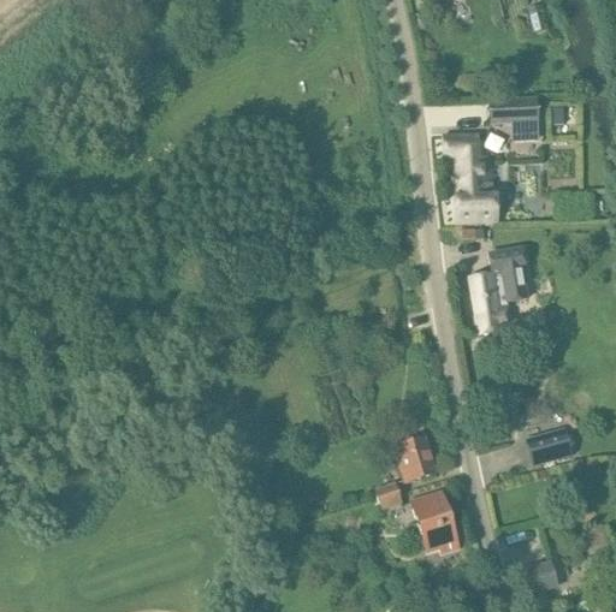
[(215,16),(231,0),(213,0),(207,6),(215,16)]
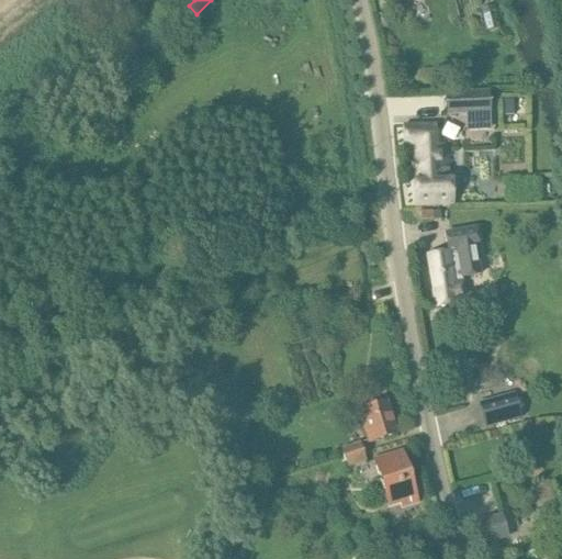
[(447,111),(489,109),(487,90),(447,91),(447,111)]
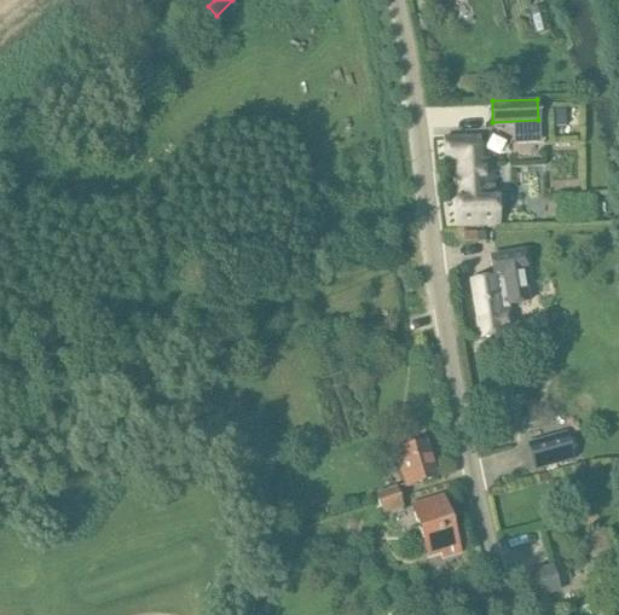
[(73,102),(64,108),(77,126),(86,119),(73,102)]
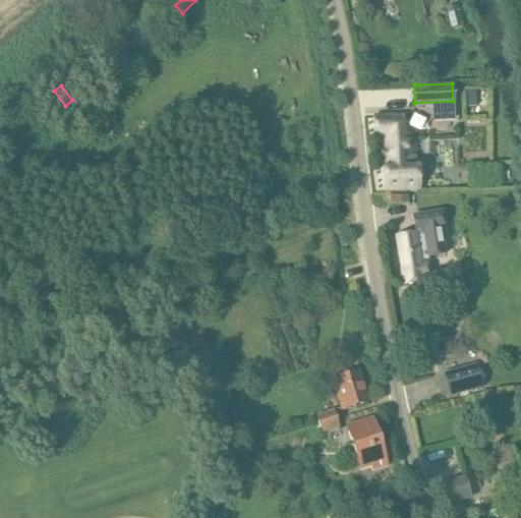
[(476,91),(467,92),(467,104),(476,104),(476,91)]
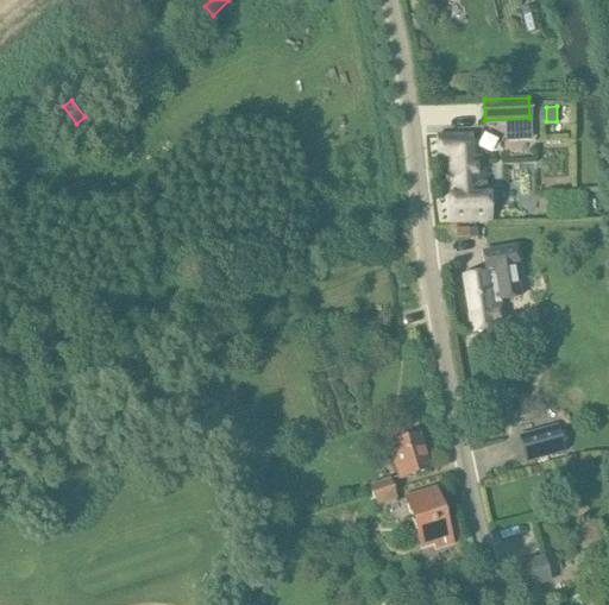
[(485,191),(484,155),(472,155),(471,131),(437,133),(437,157),(450,157),(451,193),(449,193),(450,220),(490,219),(489,191),(485,191)]
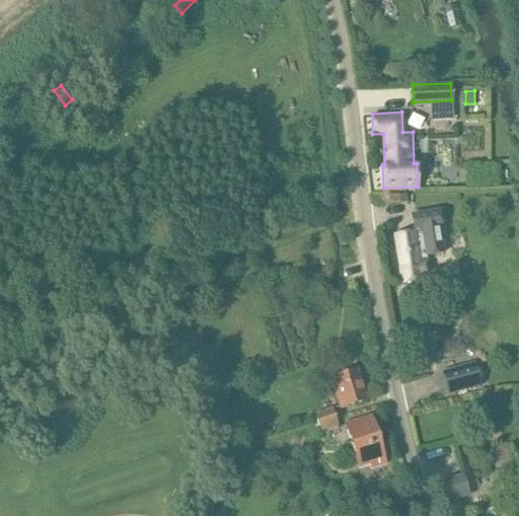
[(399,193),(388,193),(388,201),(399,201),(399,193)]
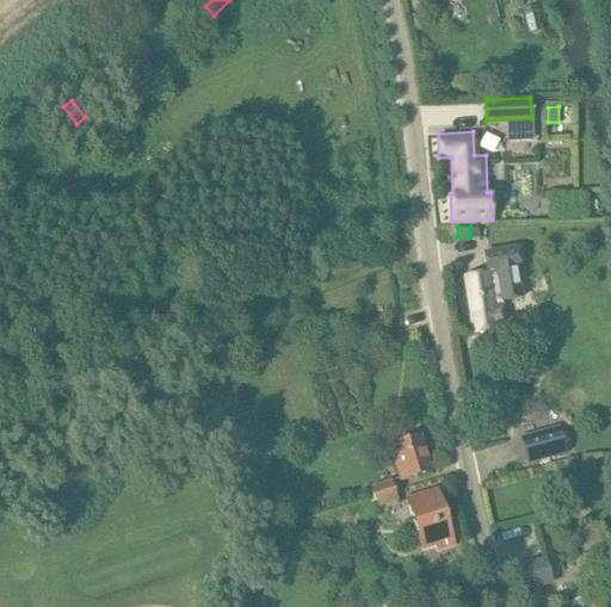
[(488,270),(464,273),(471,317),(474,333),(500,328),(500,326),(507,324),(503,297),(522,293),(517,265),(519,265),(516,245),(507,246),(485,249),(488,270)]
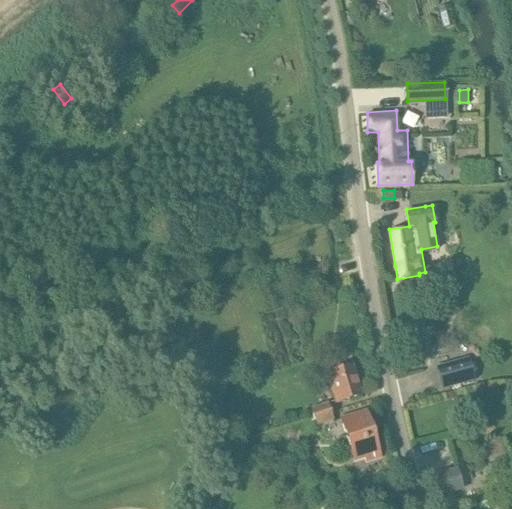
[(467,359),(436,367),(442,387),(473,378),(467,359)]
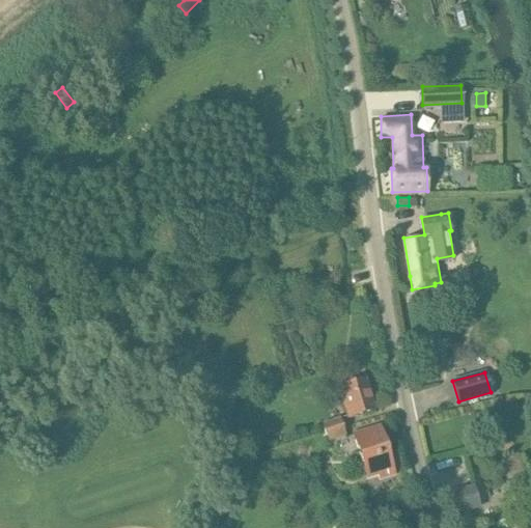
[(364,376),(344,382),(338,384),(348,416),(374,408),(364,376)]
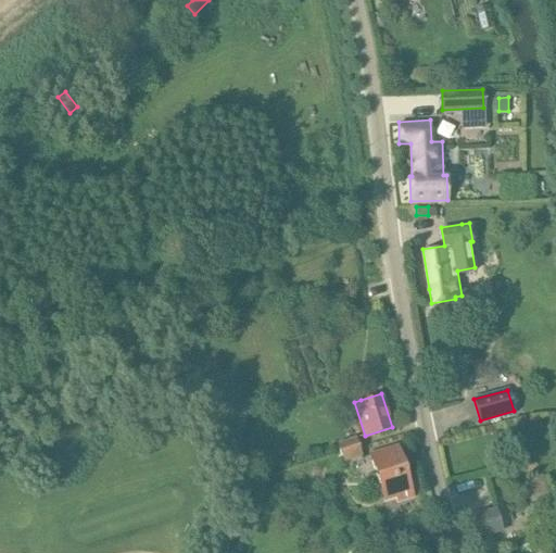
[(337,441),(339,450),(359,443),(356,435),(337,441)]
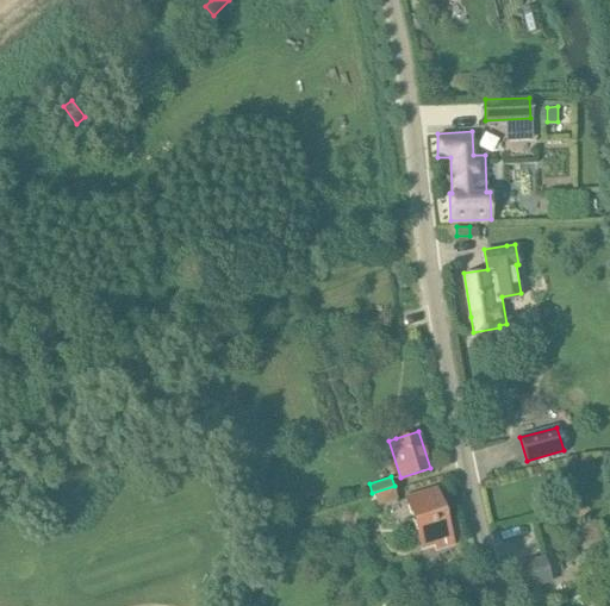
[(398,497),(394,486),(372,493),(375,504),(398,497)]
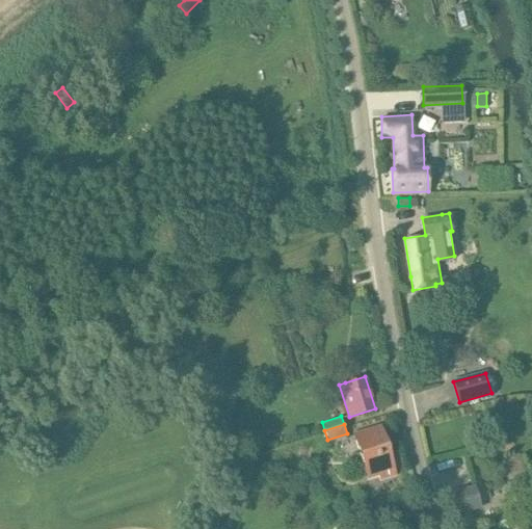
[(380,424),(361,430),(353,432),(367,476),(379,472),(380,476),(395,472),(380,424)]
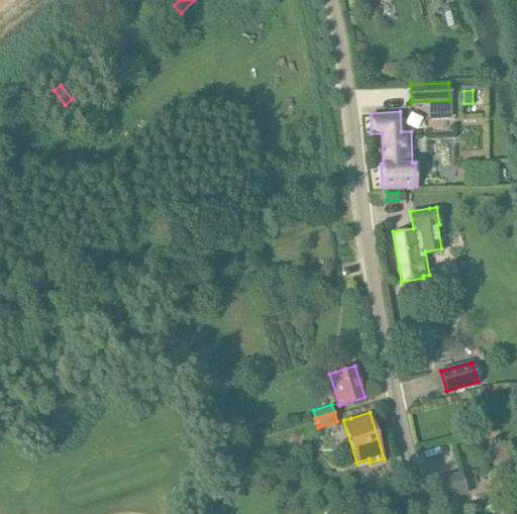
[(516,461),(516,458),(496,465),(502,486),(515,482),(514,479),(516,477),(516,461)]
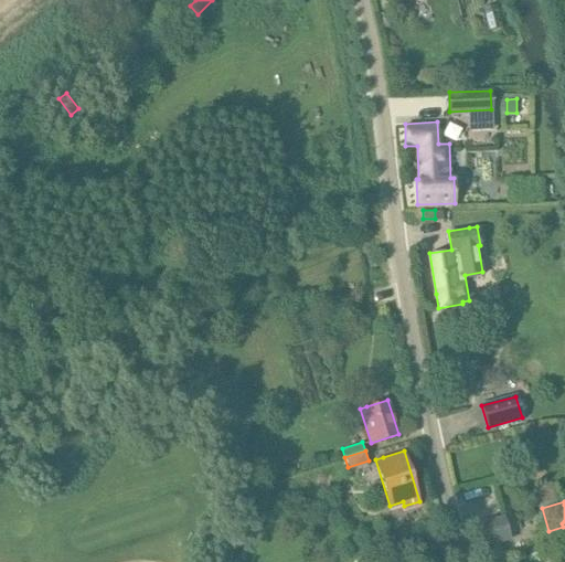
[(511,537),(505,513),(477,521),(483,544),(511,537)]
